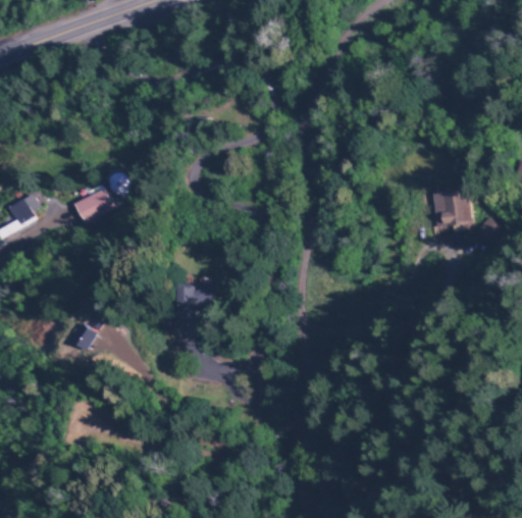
[(127,189),(127,169),(109,169),(109,190),(127,189)]
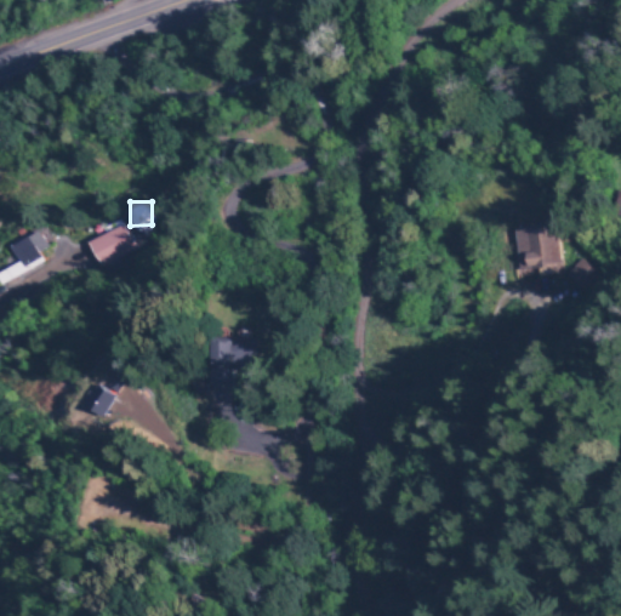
[(89,243),(126,224),(137,250),(100,267),(89,243)]
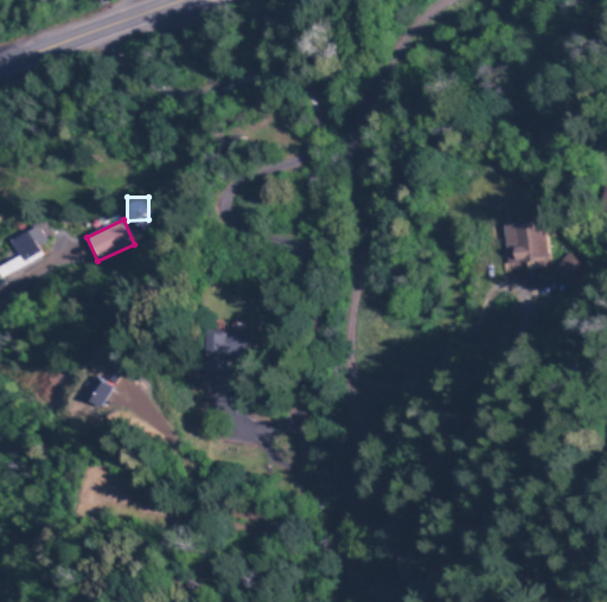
[(505,225),(550,223),(553,262),(508,266),(505,225)]
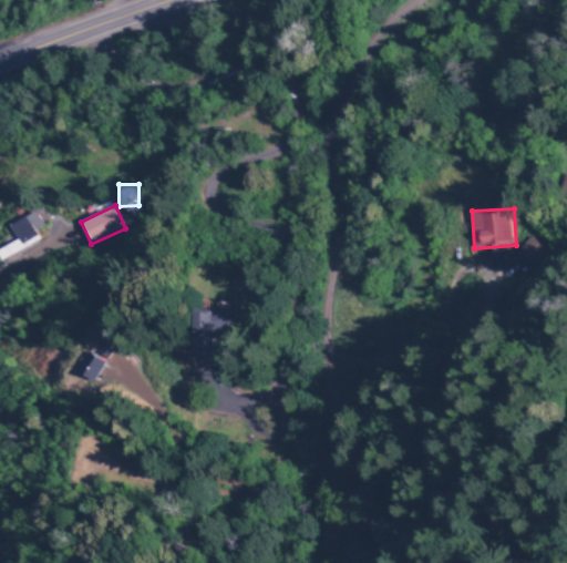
[(0,248),(18,239),(12,227),(24,221),(30,233),(34,231),(40,239),(0,260),(0,248)]
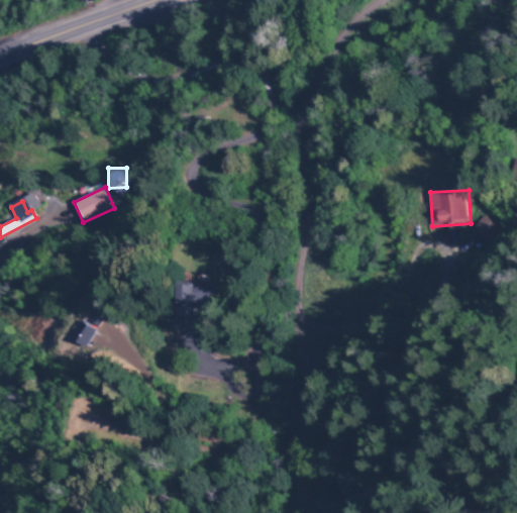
[(474,230),(485,218),(498,229),(486,241),(474,230)]
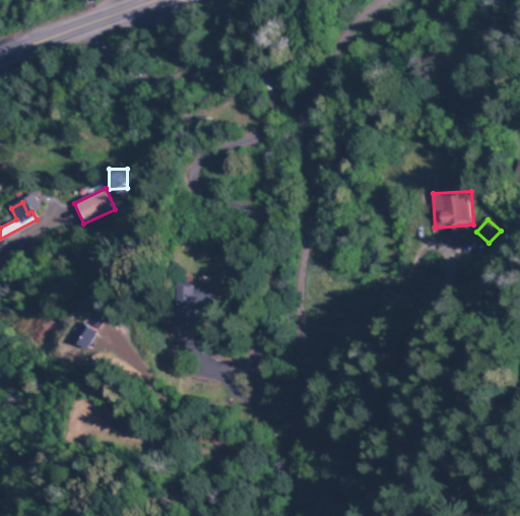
[(213,278),(176,278),(176,330),(184,330),(184,321),(193,321),(193,305),(212,305),(213,278)]
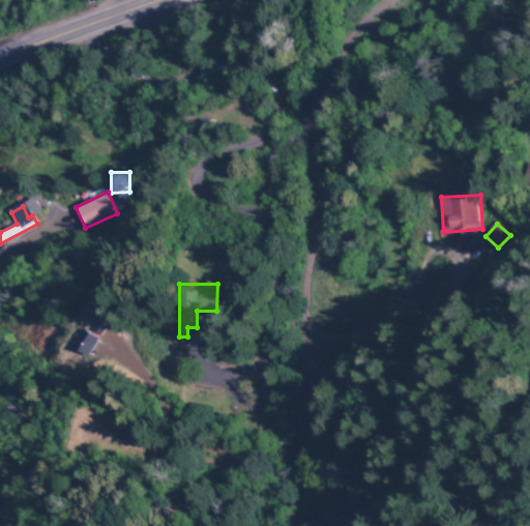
[(86,351),(97,333),(83,323),(71,341),(86,351)]
